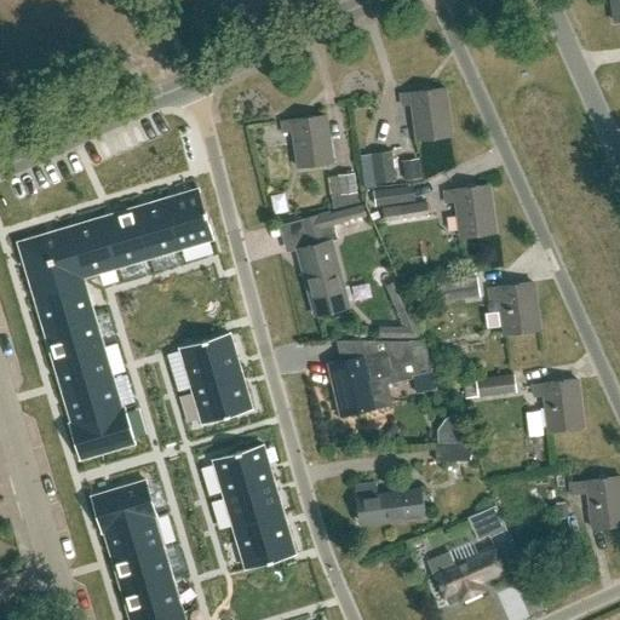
[(449,135),(443,89),(400,93),(401,104),(412,103),(415,139),(449,135)]
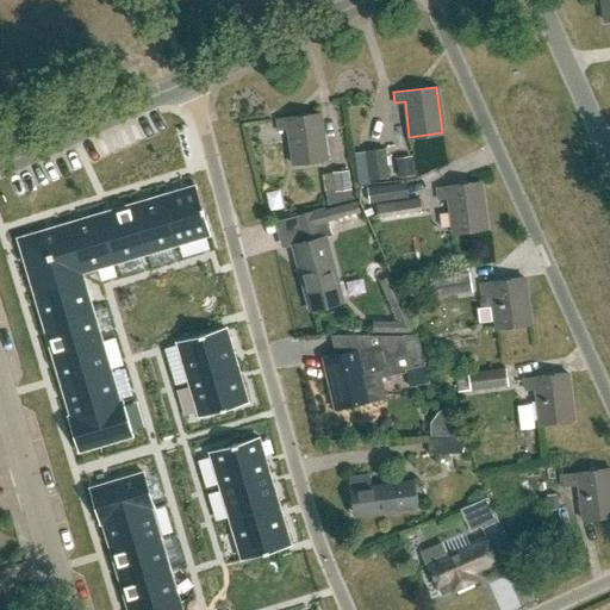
[(325,159),(319,113),(278,118),(279,129),(288,128),(293,163),(325,159)]
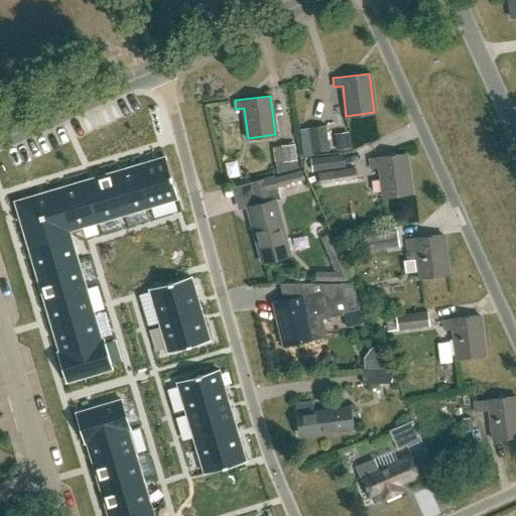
[(311,153),(329,150),(325,126),(308,128),(311,153)]
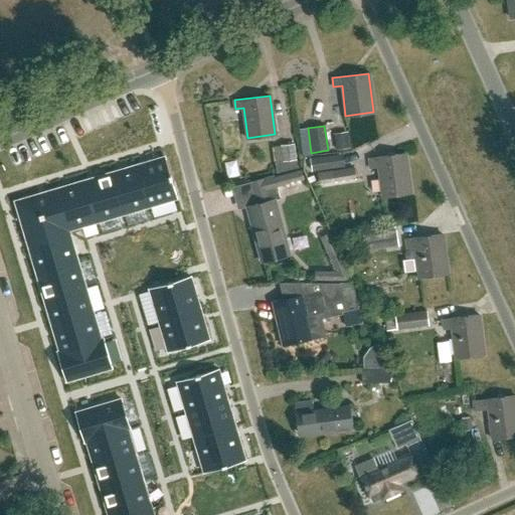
[(276,174),(297,170),(294,144),(273,147),(276,174)]
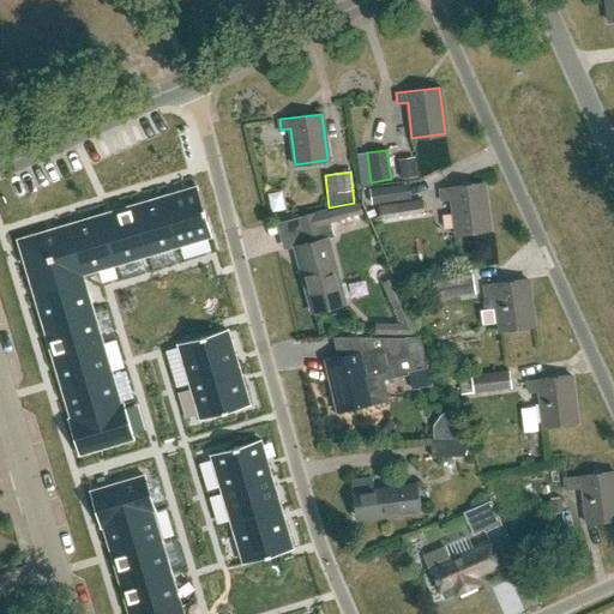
[(371,205),(409,199),(408,184),(368,190),(371,205)]
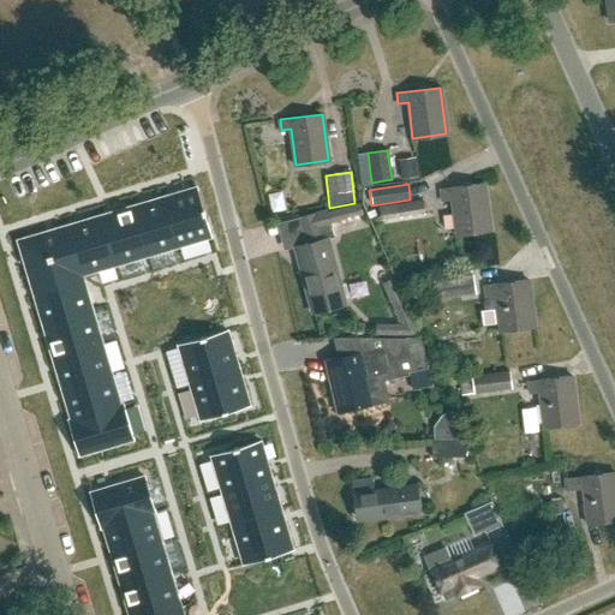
[(489,230),(483,184),(440,190),(441,199),(452,198),(457,234),(489,230)]
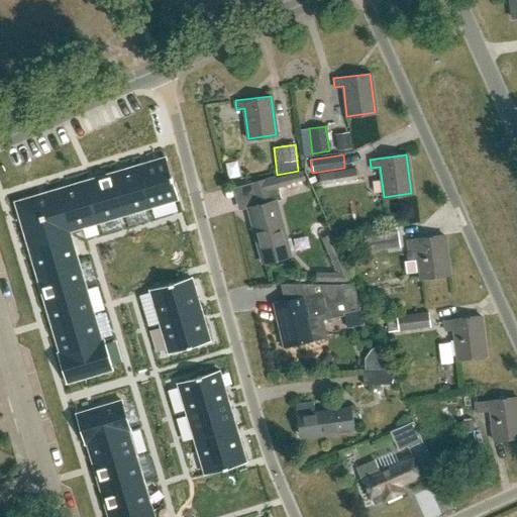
[(165,158),(136,167),(148,208),(178,200),(172,181),(173,181),(172,176),(171,177),(165,158)]
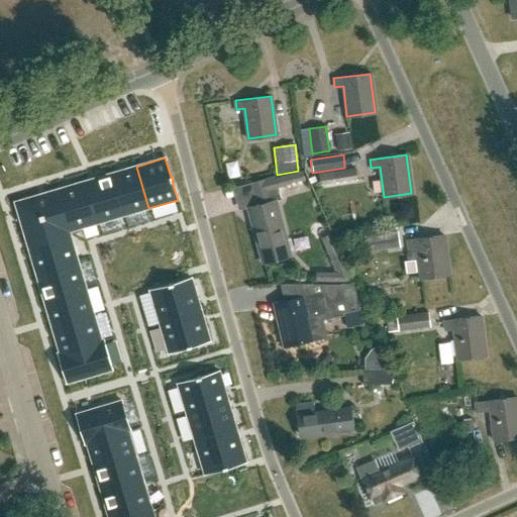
[(136,167),(112,174),(124,215),(148,208),(136,167)]
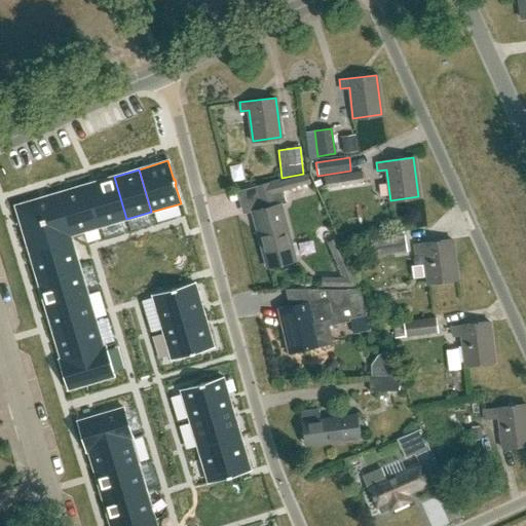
[(361,172),(324,177),(325,189),(345,186),(345,188),(363,186),(361,172)]
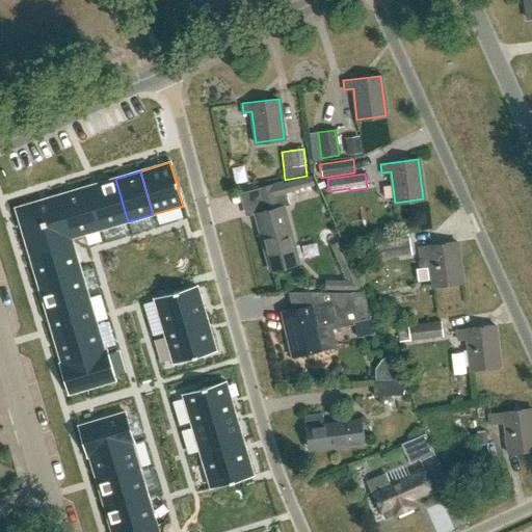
[(265,212),(256,214),(270,271),(299,264),(284,207),(289,206),(286,193),(314,186),(312,178),(284,185),(283,183),(259,189),(265,212)]
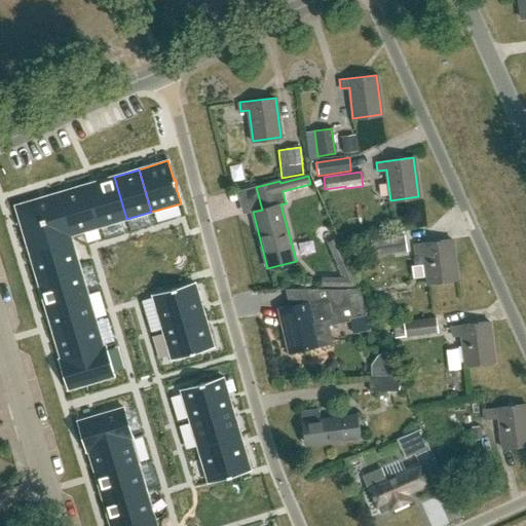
[(114,177),(85,185),(98,228),(126,219),(114,177)]
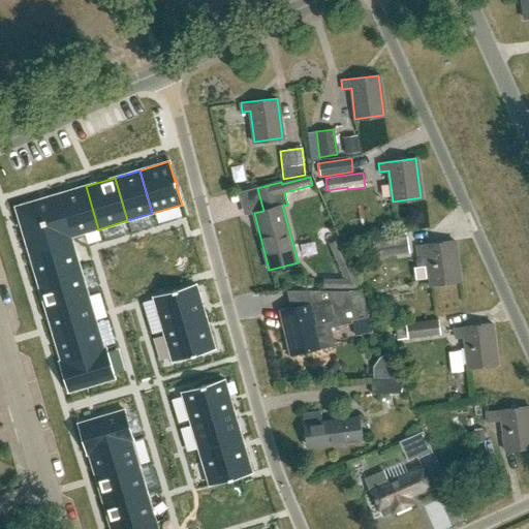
[(86,186),(57,195),(60,206),(63,215),(66,225),(68,234),(70,238),(98,229),(86,186)]
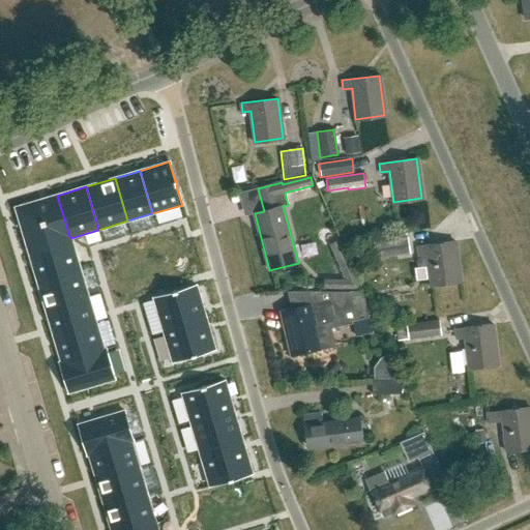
[(57,196),(47,199),(50,209),(60,206),(57,196)]
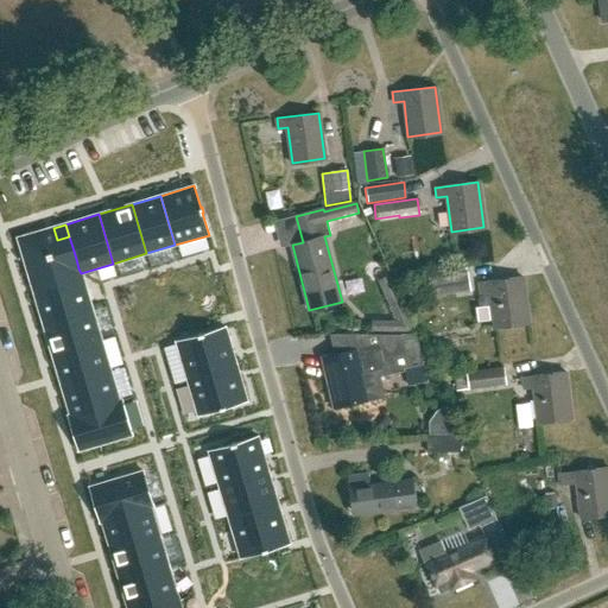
[(54,228),(48,229),(51,242),(55,253),(57,264),(61,276),(64,285),(70,283),(67,272),(63,263),(61,251),(57,240),(54,228)]
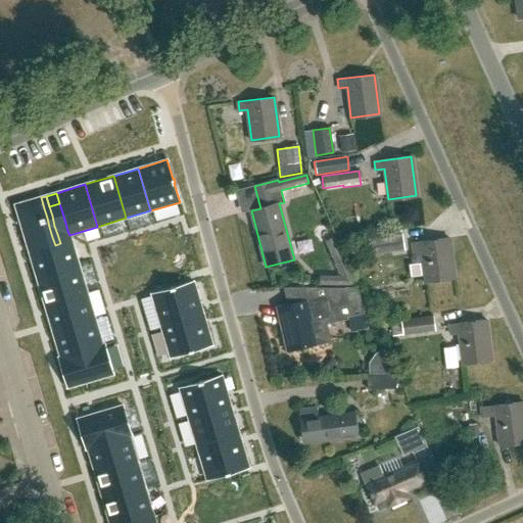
[(41,197),(31,200),(35,211),(44,208),(41,197)]
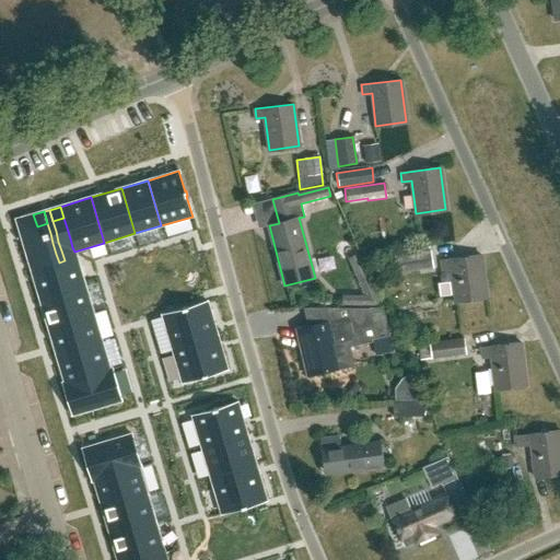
[(33,214),(23,218),(26,229),(37,226),(33,214)]
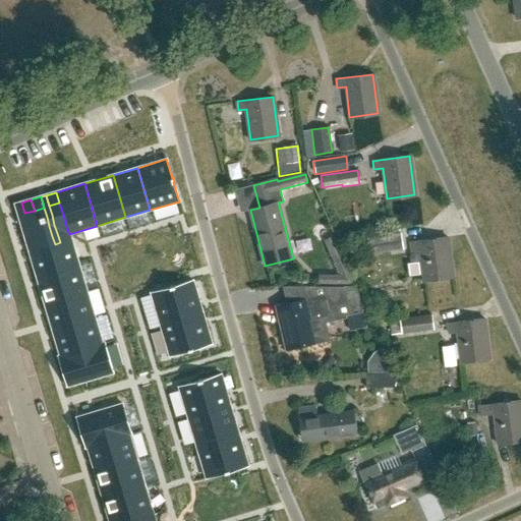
[(21,203),(15,205),(26,243),(34,241),(31,232),(27,222),(24,213),(21,203)]
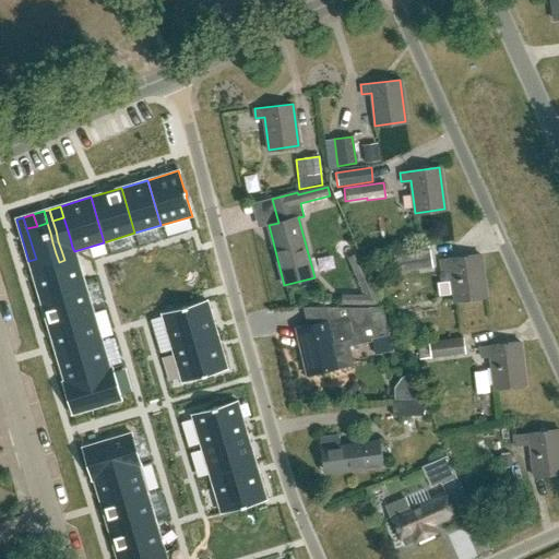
[(63,217),(52,221),(56,230),(67,227),(63,217)]
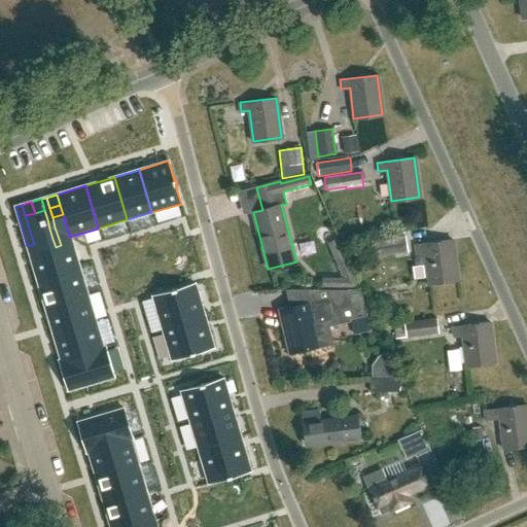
[(44,210),(35,213),(37,222),(47,219),(44,210)]
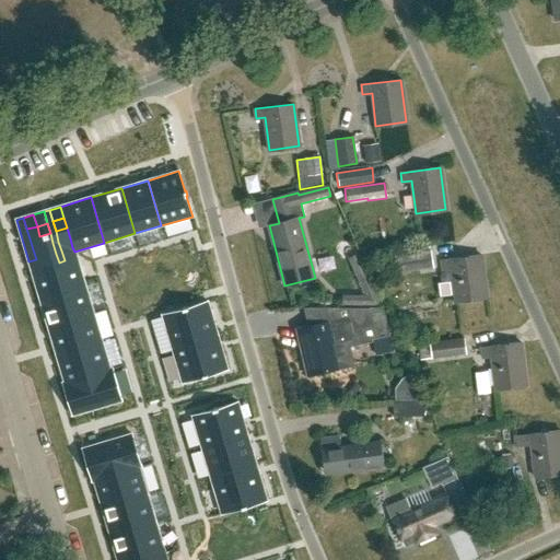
[(37,226),(26,229),(30,238),(39,236),(37,226)]
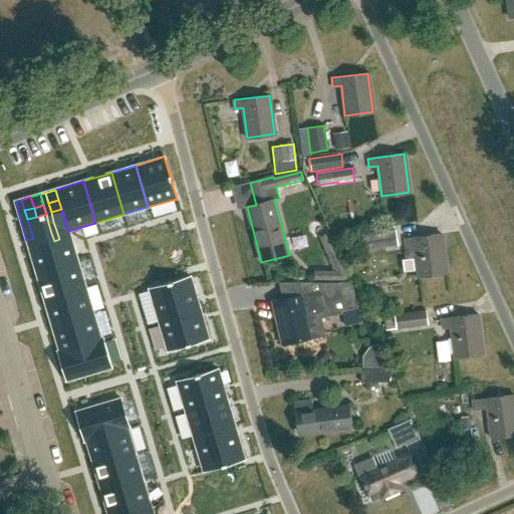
[(61,209),(51,212),(53,222),(64,219),(61,209)]
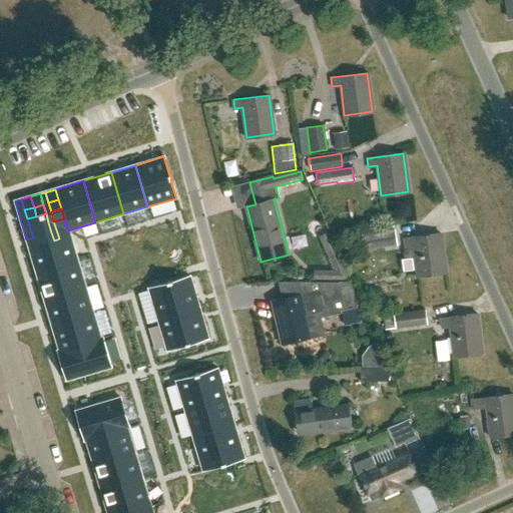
[(46,213),(36,216),(39,225),(48,222),(46,213)]
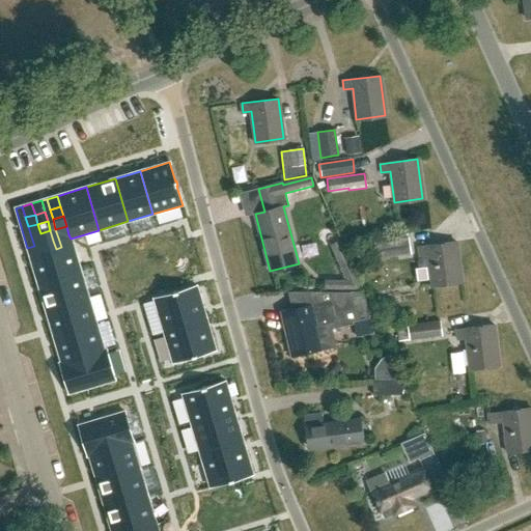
[(37,224),(28,226),(31,236),(40,233),(37,224)]
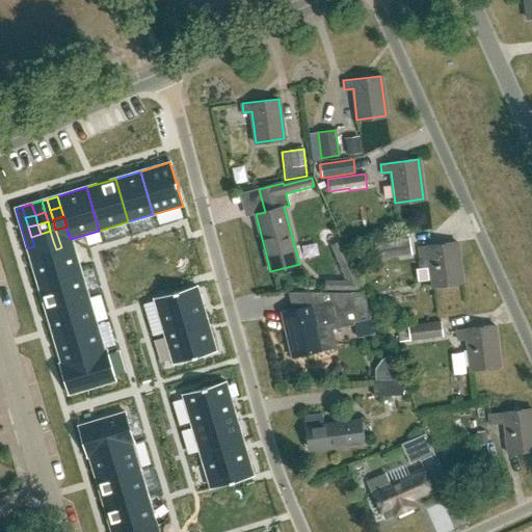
[(67,227),(55,230),(58,238),(69,235),(67,227)]
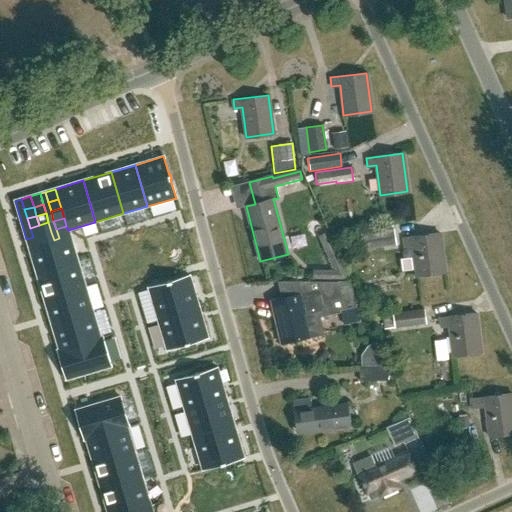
[(48,222),(39,225),(42,235),(51,232),(48,222)]
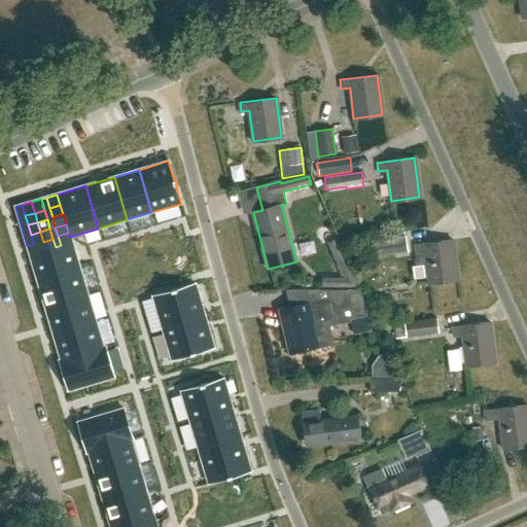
[(40,232),(31,235),(34,244),(43,242),(40,232)]
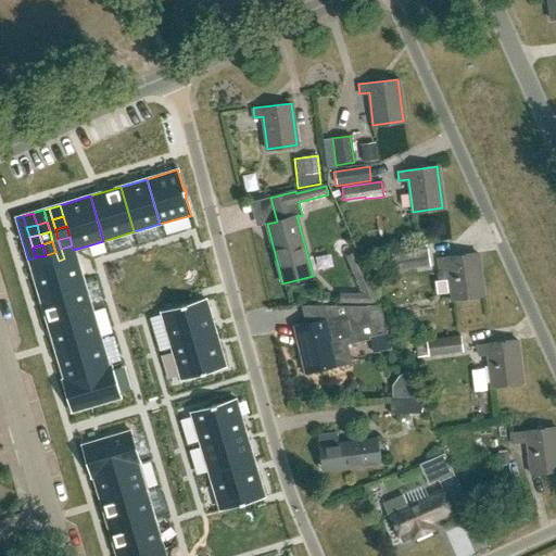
[(72,245),(61,249),(64,258),(76,255),(74,250),(72,245)]
